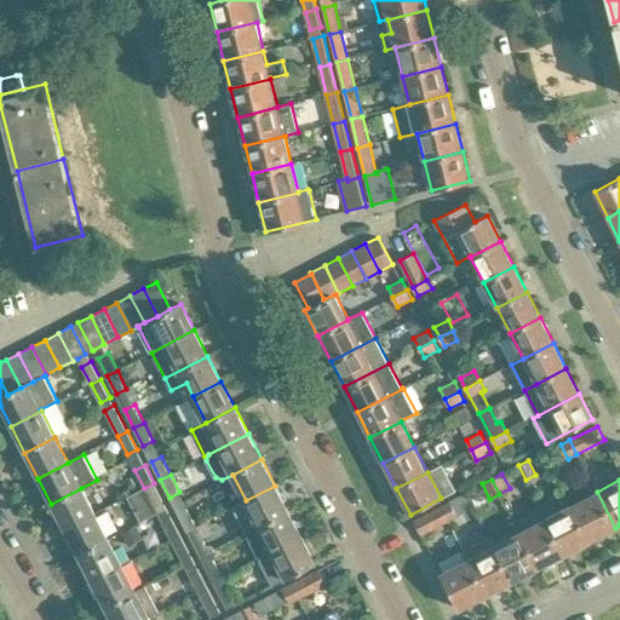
[(167,509),(154,483),(144,488),(158,514),(167,509)]
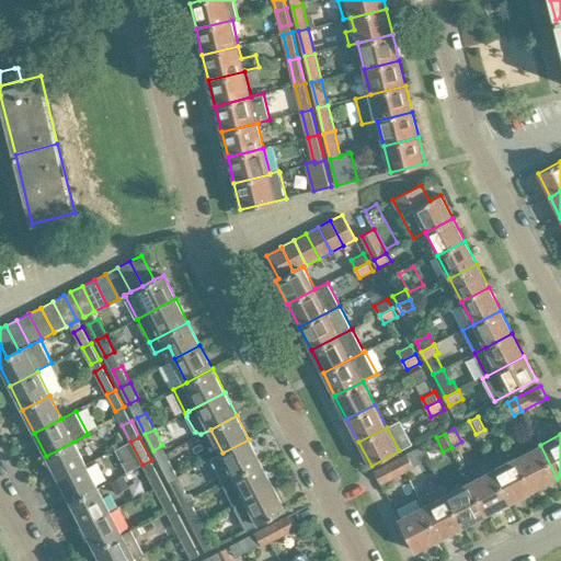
[(261,462),(249,439),(222,453),(210,458),(224,482),(261,462)]
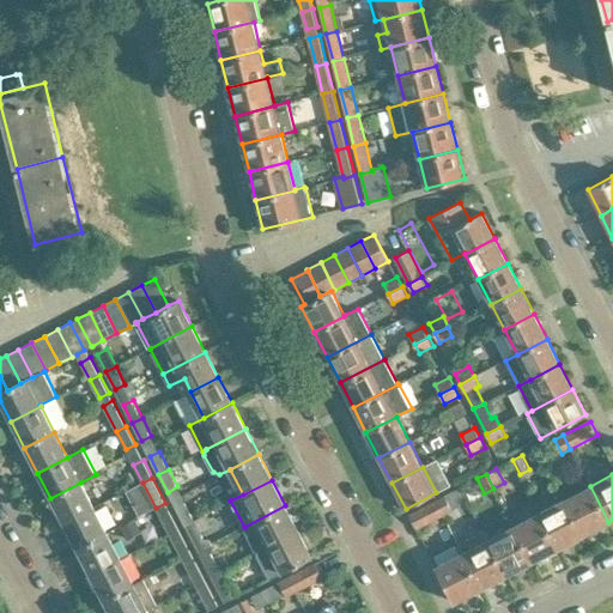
[(93,509),(80,483),(50,498),(64,523),(93,509)]
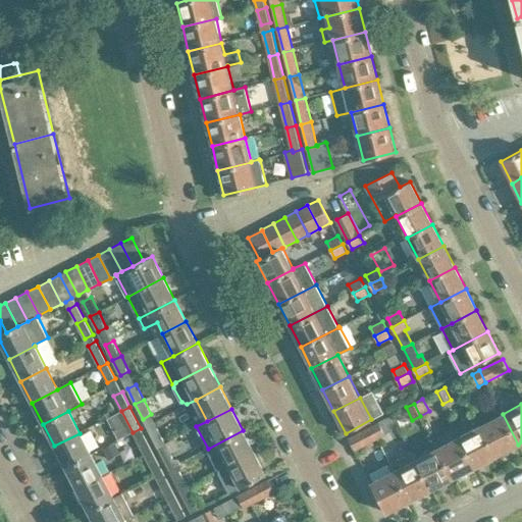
[(518,445),(503,414),(480,425),(497,456),(518,445)]
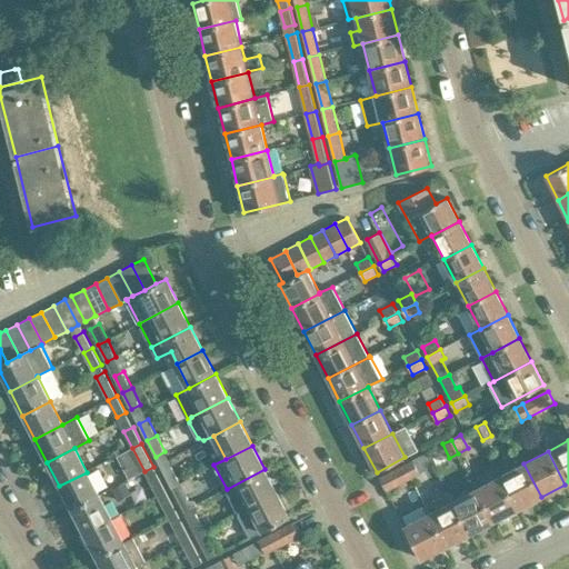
[(420,473),(413,460),(403,466),(410,478),(420,473)]
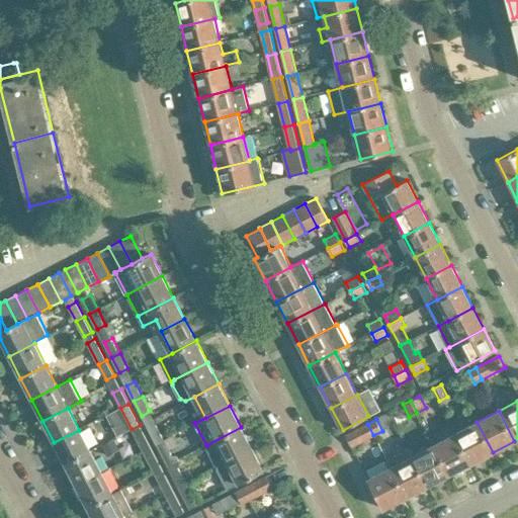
[(493,452),(477,422),(455,433),(471,463),(493,452)]
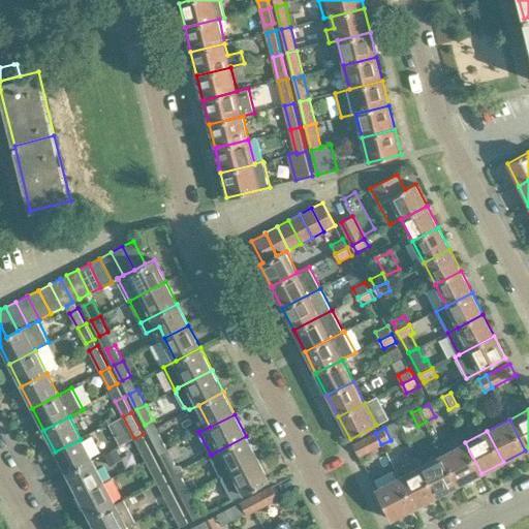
[(160,433),(152,438),(159,454),(168,448),(160,433)]
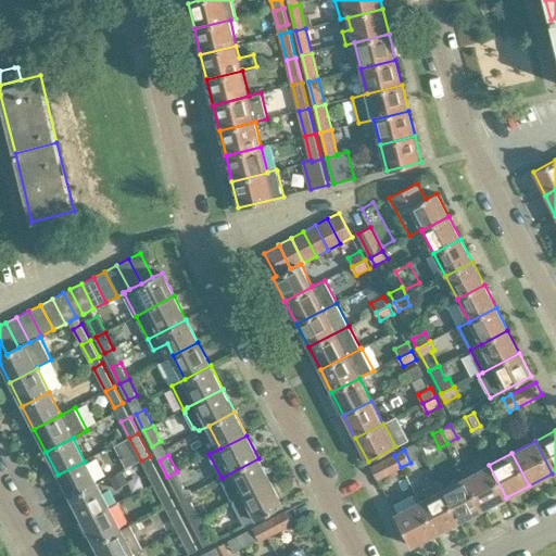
[(401,467),(394,455),(370,467),(377,480),(401,467)]
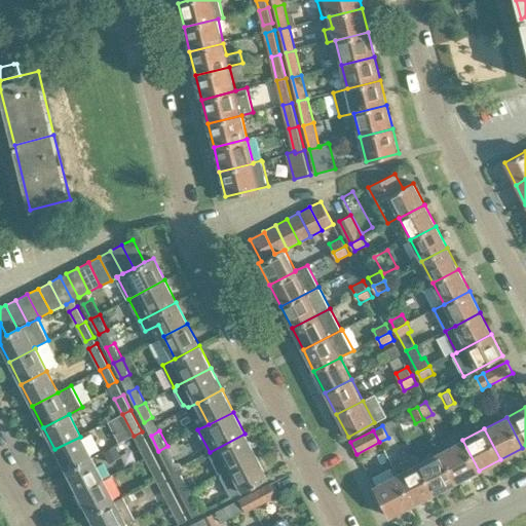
[(256,455),(245,434),(210,452),(220,474),(256,455)]
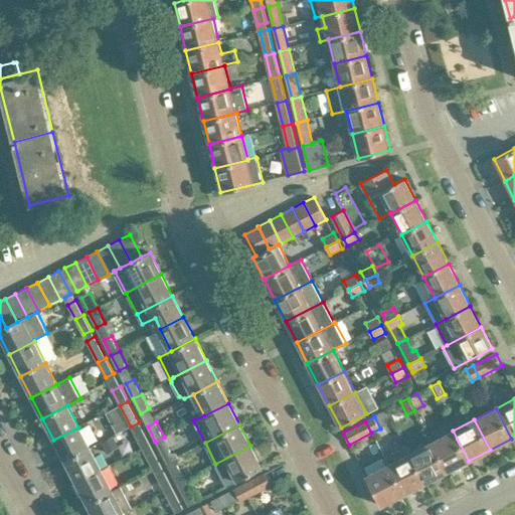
[(90,449),(78,427),(53,440),(65,462),(90,449)]
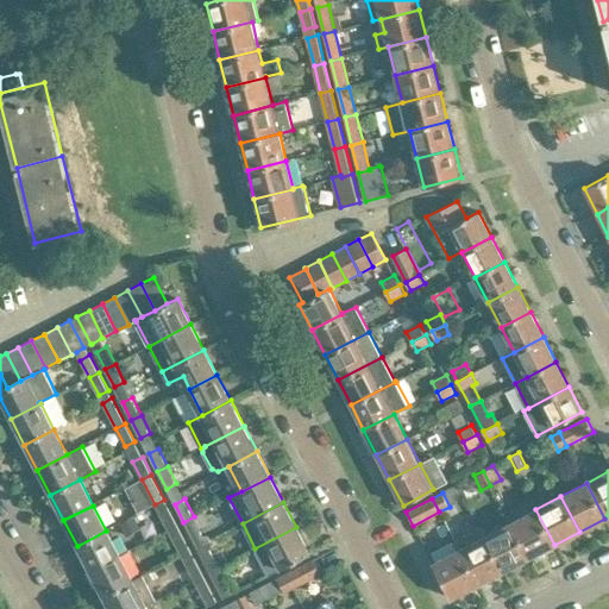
[(169,507),(159,513),(168,529),(177,525),(169,507)]
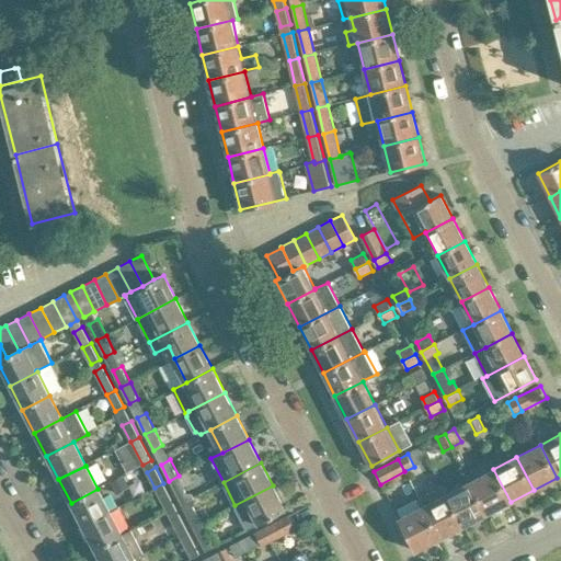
[(511,502),(493,469),(470,482),(487,514),(511,502)]
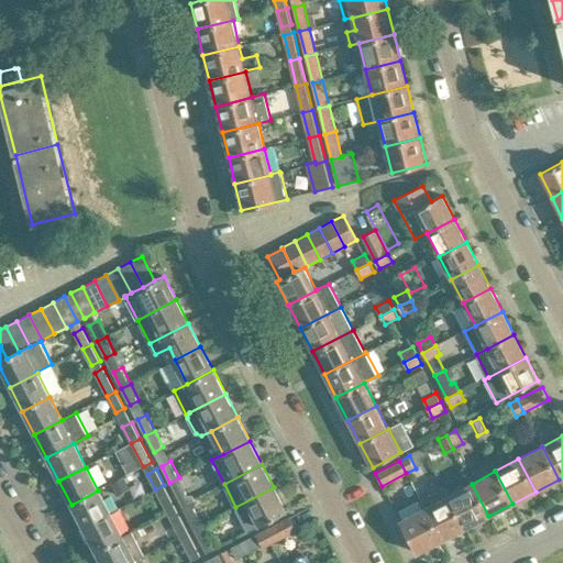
[(179,477),(169,483),(181,506),(191,501),(195,499),(194,496),(188,494),(179,477)]
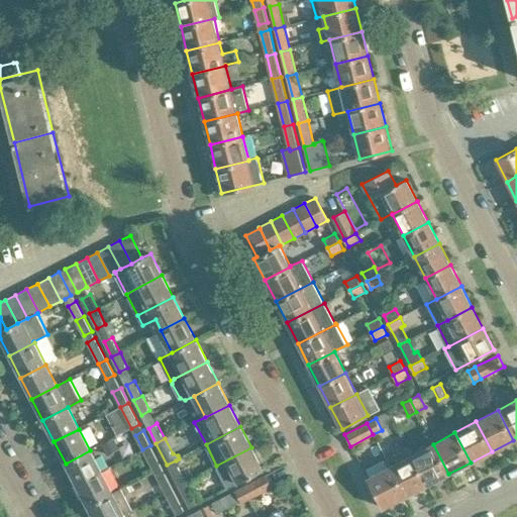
[(448,474),(433,444),(411,455),(427,486),(448,474)]
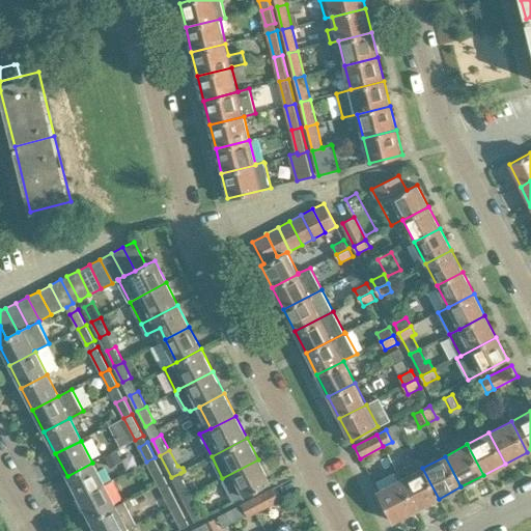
[(155,457),(146,462),(155,477),(163,473),(155,457)]
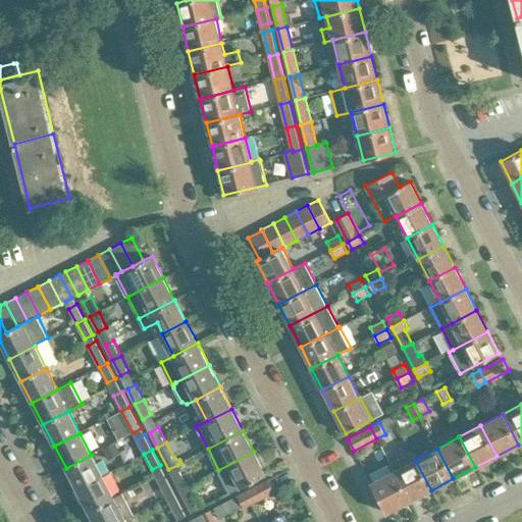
[(266,474),(254,452),(218,470),(229,492),(266,474)]
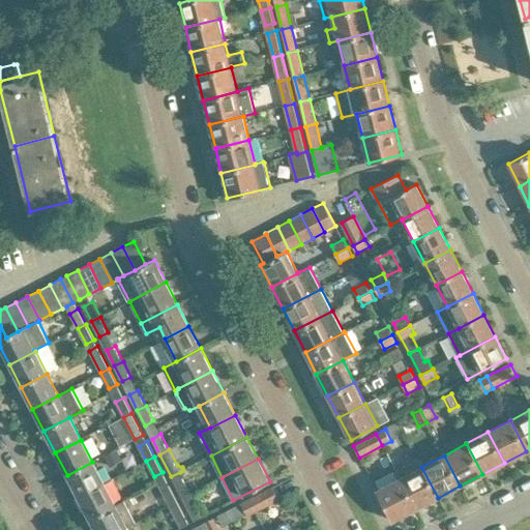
[(438,498),(421,467),(418,460),(395,471),(400,478),(415,509),(438,498)]
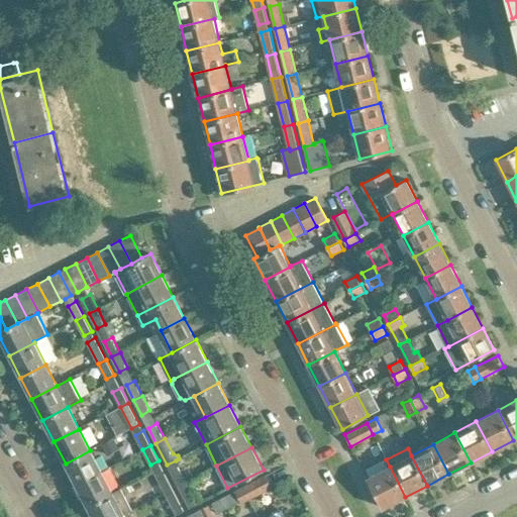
[(101,472),(90,450),(66,463),(77,485),(101,472)]
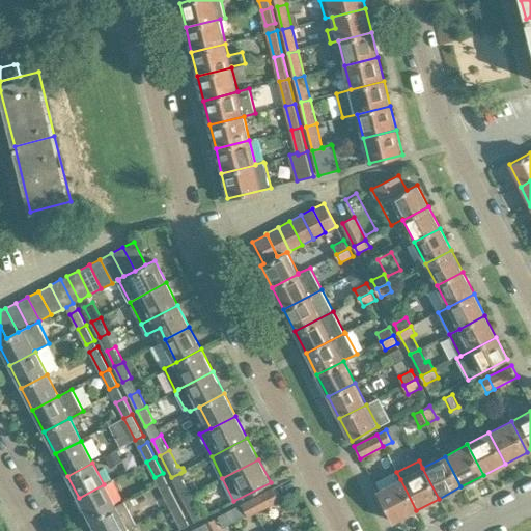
[(180,473),(171,477),(183,499),(192,495),(184,479),(186,474),(184,471),(180,473)]
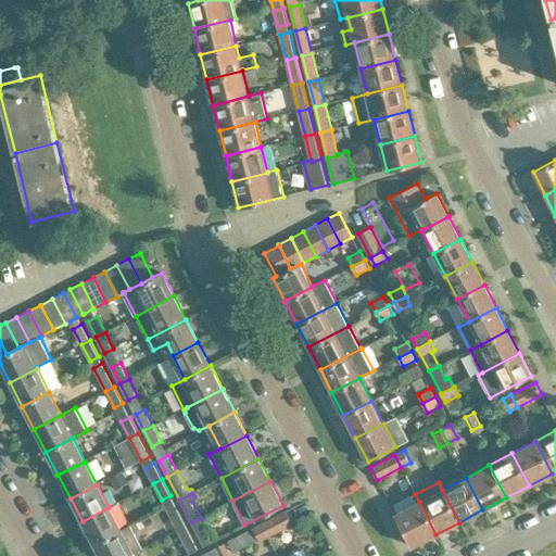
[(436,534),(419,502),(395,514),(413,546),(436,534)]
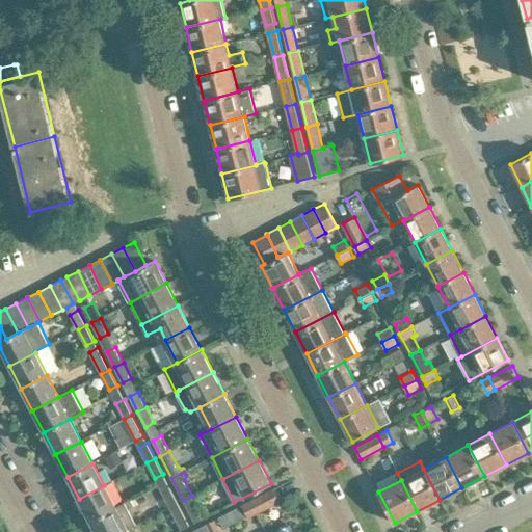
[(115,506),(104,485),(79,499),(90,521),(115,507),(115,506)]
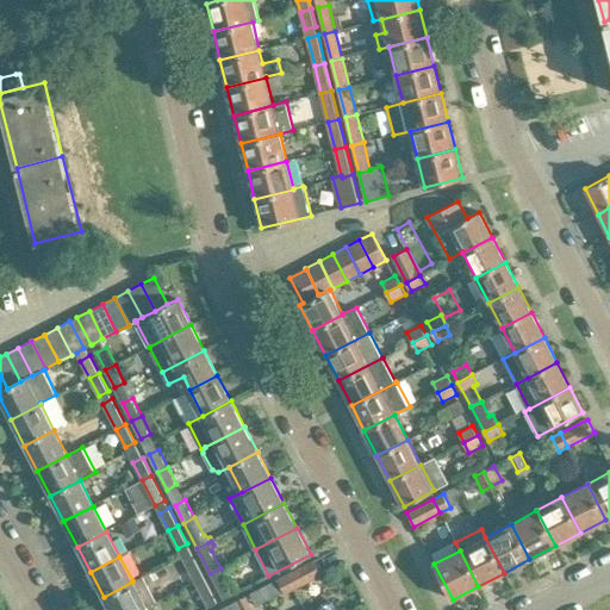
[(195,559),(186,564),(194,582),(204,577),(195,559)]
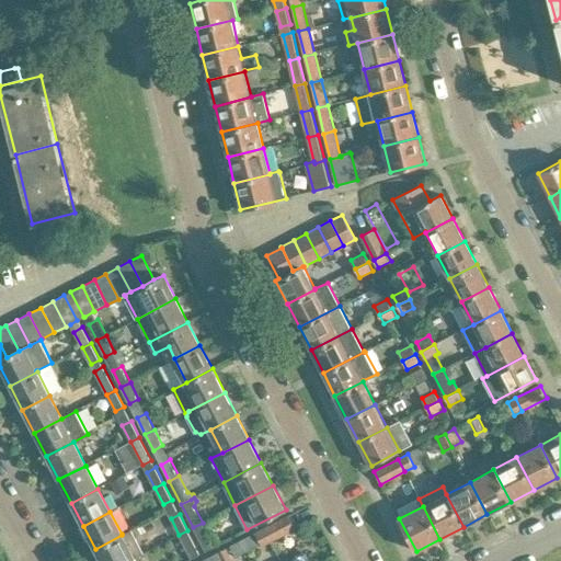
[(271,540),(295,528),(289,516),(265,528),(271,540)]
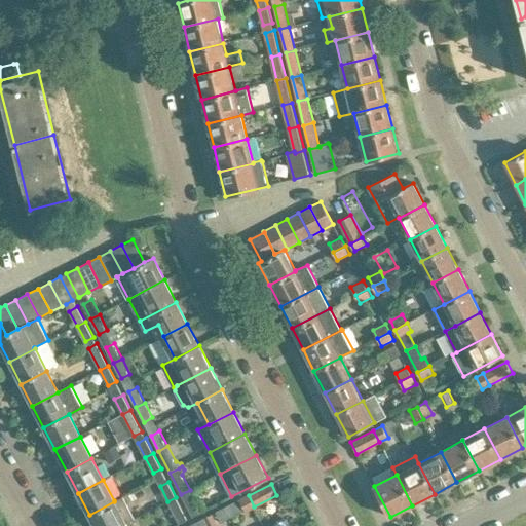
[(190,490),(181,494),(189,510),(197,505),(190,490)]
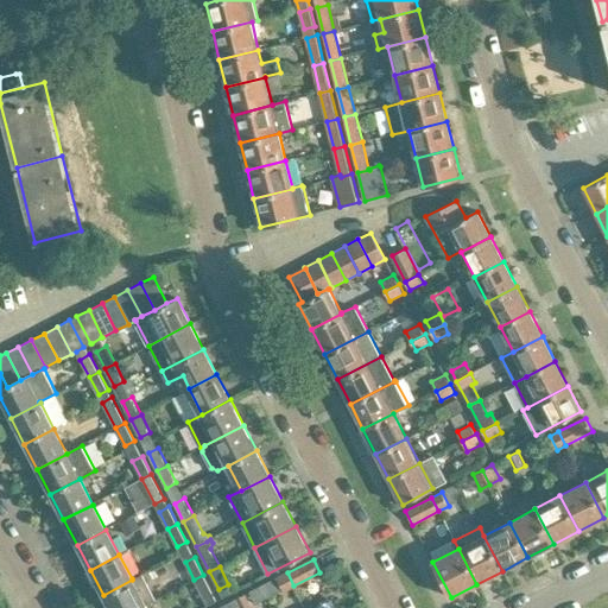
[(287,572),(277,578),(283,591),(293,586),(287,572)]
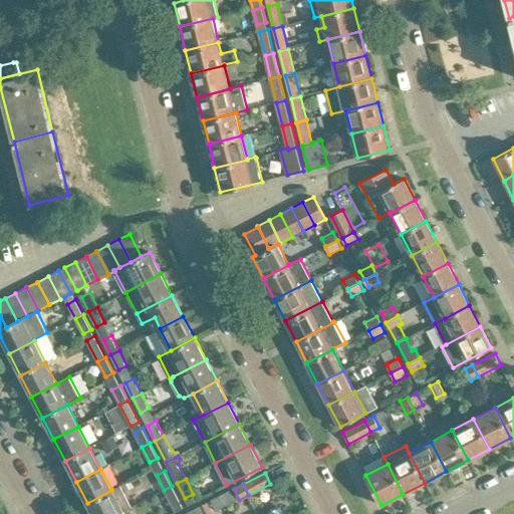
[(122,511),(132,506),(120,485),(111,489),(111,490),(87,503),(92,513),(117,513),(122,512),(122,511)]
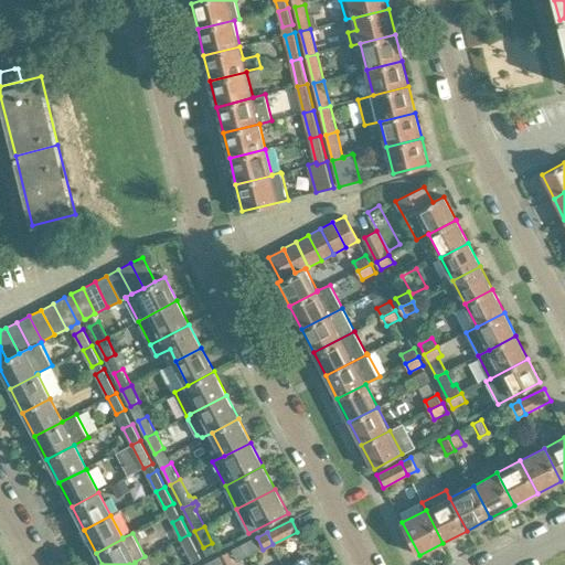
[(189,534),(180,539),(189,555),(198,551),(189,534)]
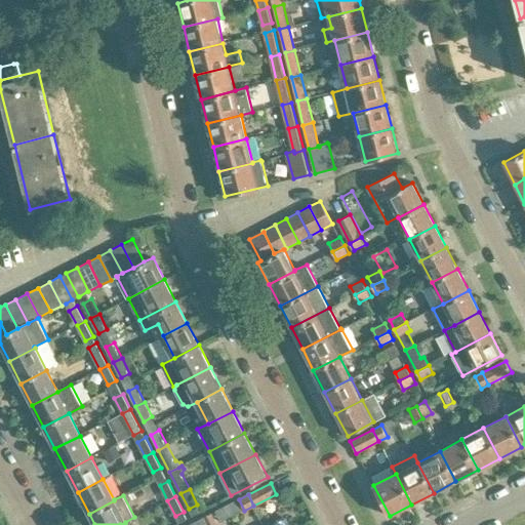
[(214,524),(217,524),(211,513),(204,517),(208,524),(214,524)]
